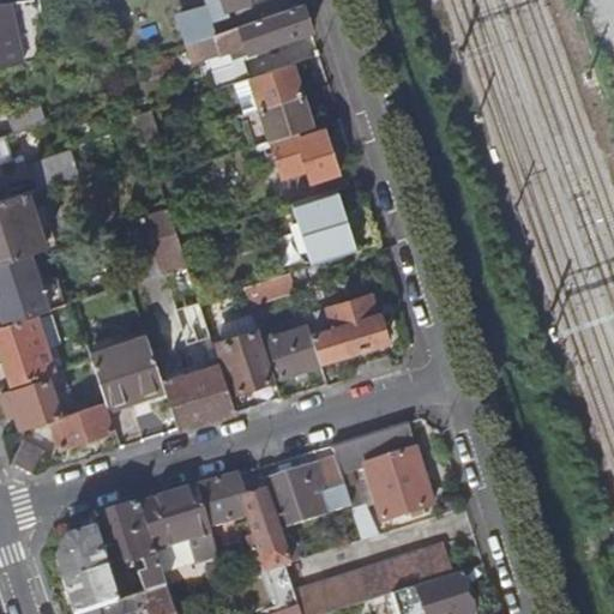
[(0,67),(20,64),(2,4),(0,4),(0,67)]
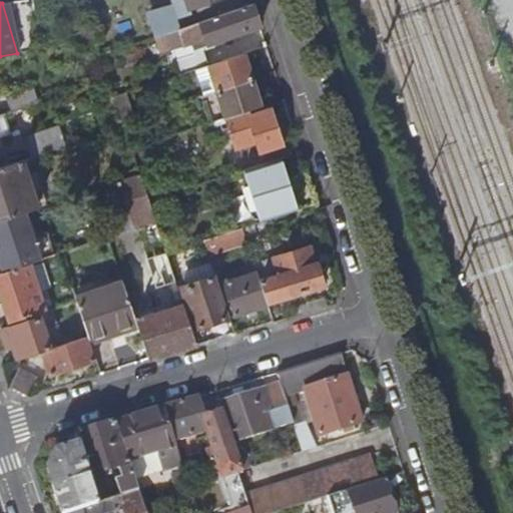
[(155,36),(184,27),(178,9),(173,10),(170,3),(145,11),(154,37),(155,36)]
